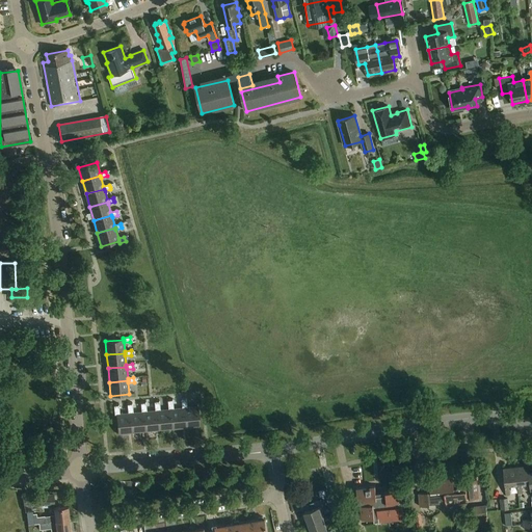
[(184,408),(186,427),(200,425),(197,407),(187,408),(186,402),(182,402),(182,408),(184,408)]
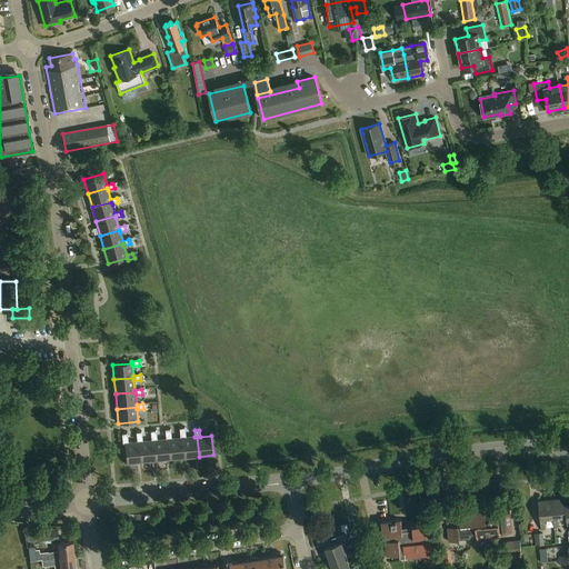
[(180,431),(180,438),(182,438),(185,458),(199,457),(197,437),(195,437),(186,438),(185,431),(180,431)]
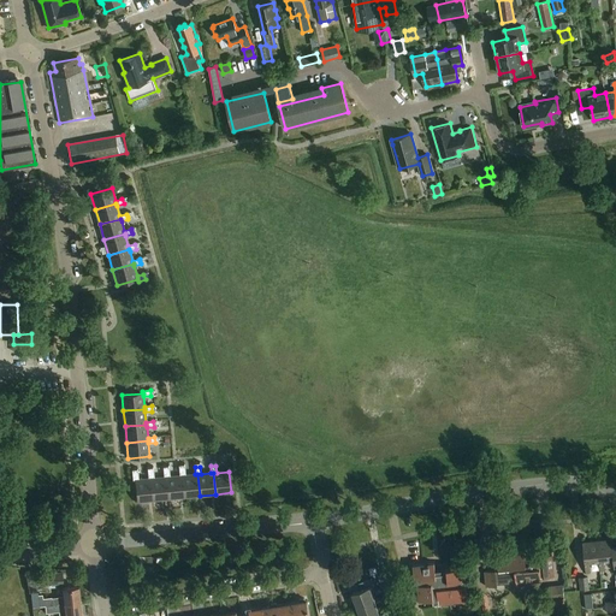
[(179,469),(179,475),(182,475),(184,497),(200,496),(197,474),(195,474),(185,475),(184,468),(179,469)]
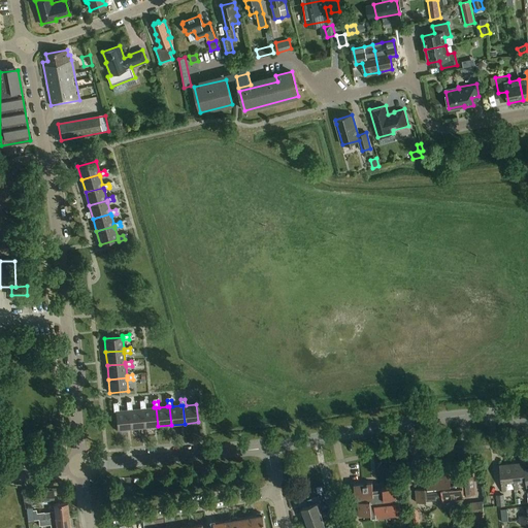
[(140,403),(140,409),(142,409),(144,427),(158,426),(156,407),(154,407),(145,408),(144,402),(140,403)]
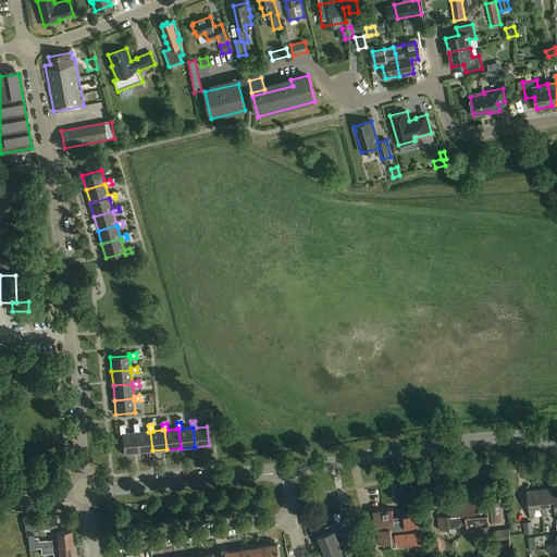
[(138,453),(152,450),(150,432),(148,432),(139,433),(138,426),(134,426),(134,433),(136,433),(138,453)]
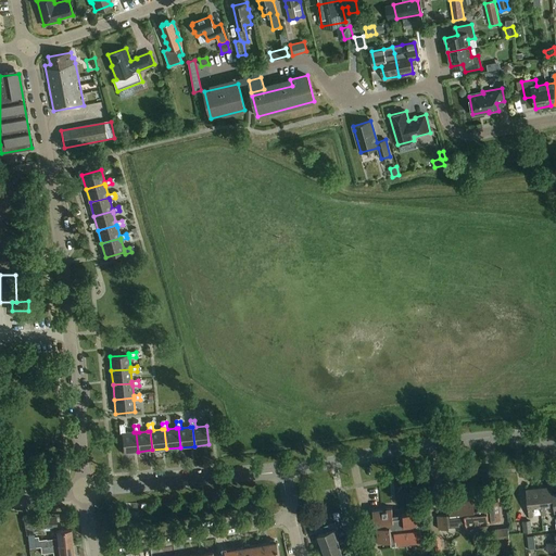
[(124,453),(138,452),(136,432),(134,432),(125,433),(124,427),(119,427),(119,433),(122,433),(124,453)]
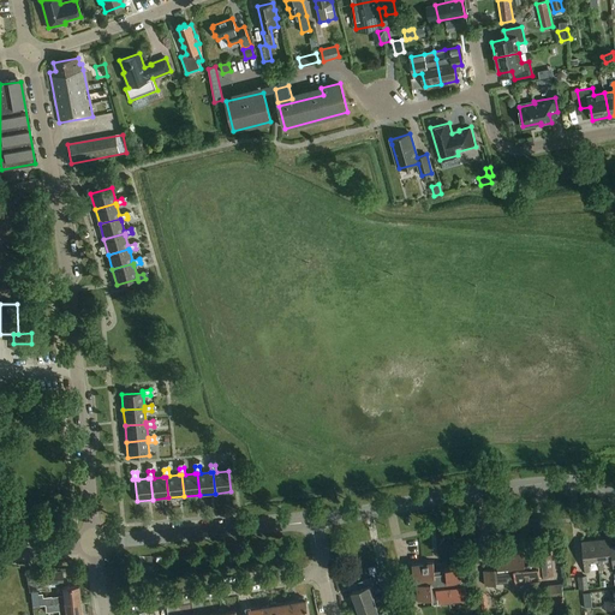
[(603,560),(613,560),(611,547),(611,539),(597,541),(598,561),(599,571),(604,571),(603,560)]
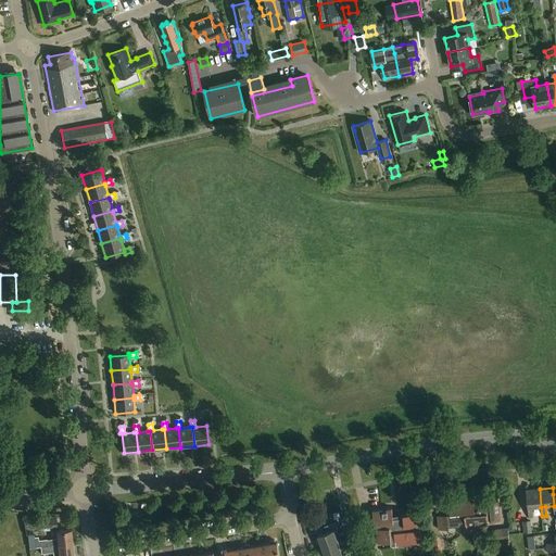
[(532,507),(541,507),(540,489),(527,490),(529,518),(533,517),(532,507)]
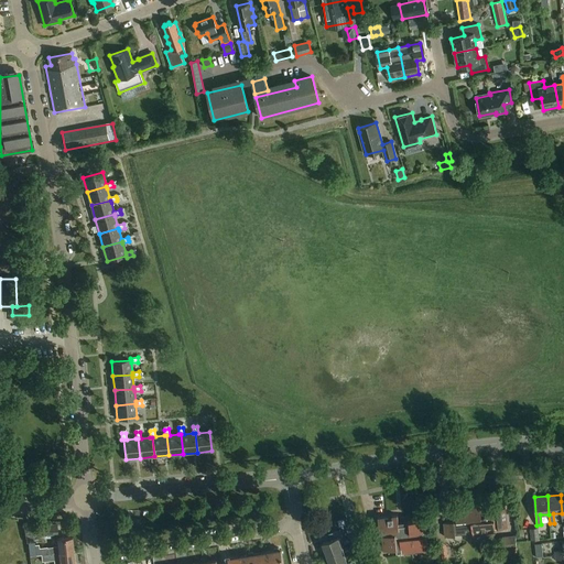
[(451,523),(444,524),(446,538),(456,537),(456,535),(466,534),(466,531),(473,531),(473,535),(496,533),(495,529),(498,529),(498,530),(507,529),(505,509),(497,510),(497,517),(489,518),(489,517),(488,516),(487,516),(486,516),(485,517),(485,518),(481,518),(480,508),(455,511),(456,514),(457,522),(451,523)]
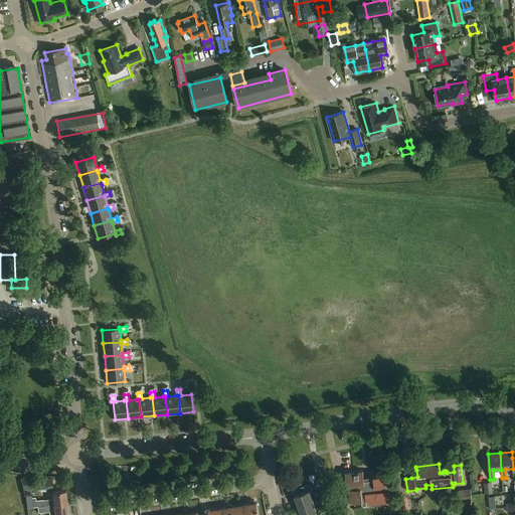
[(363,477),(363,471),(345,473),(346,490),(349,490),(350,502),(361,501),(362,505),(390,502),(388,485),(386,485),(385,475),(363,477)]
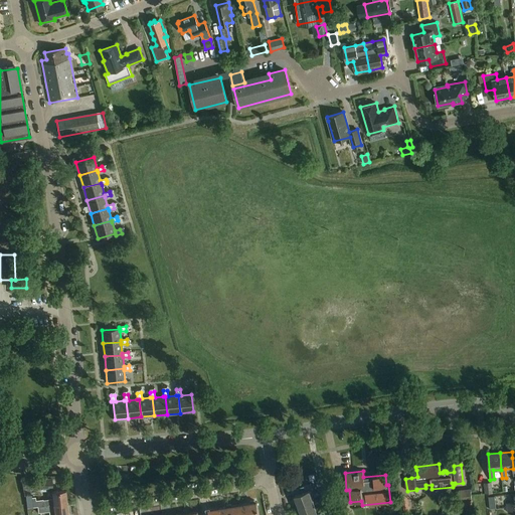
[(325,478),(316,481),(322,497),(331,493),(325,478)]
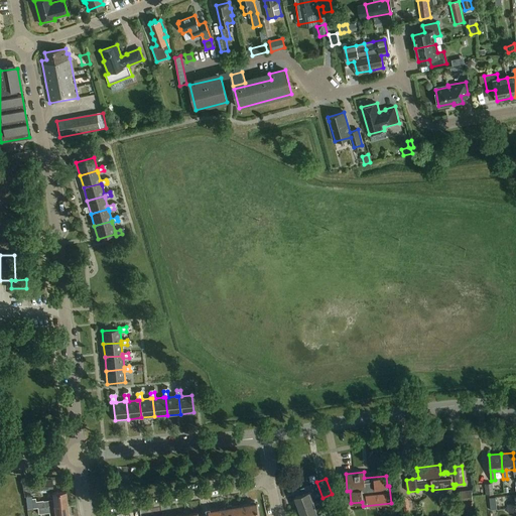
[(52,490),(51,480),(35,480),(36,490),(52,490)]
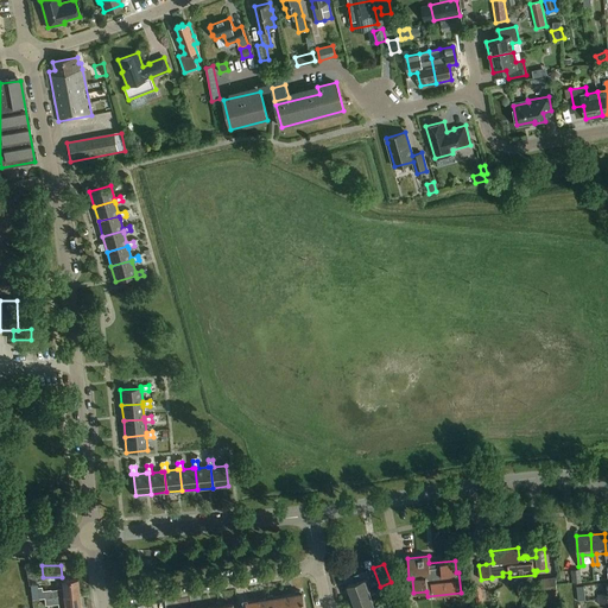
[(581,568),(571,569),(572,582),(582,581),(581,568)]
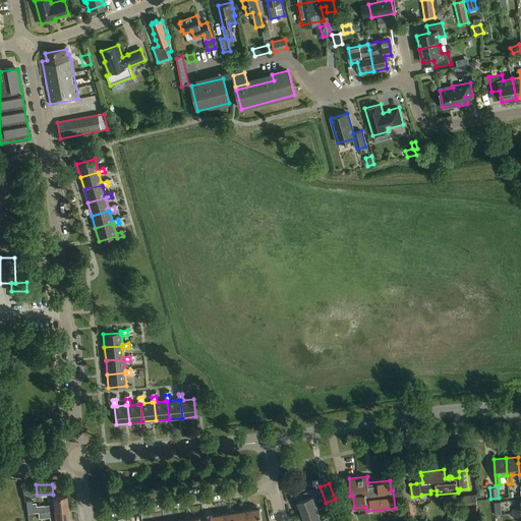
[(302,513),(316,508),(312,498),(316,497),(313,490),(300,495),(302,501),(298,502),(302,513)]
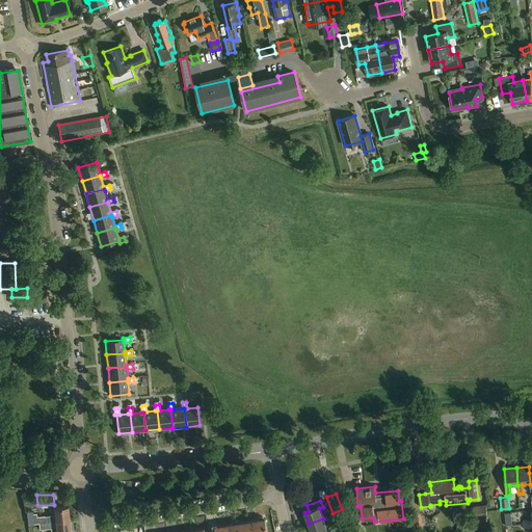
[(487,504),(474,505),(476,527),(488,526),(487,504)]
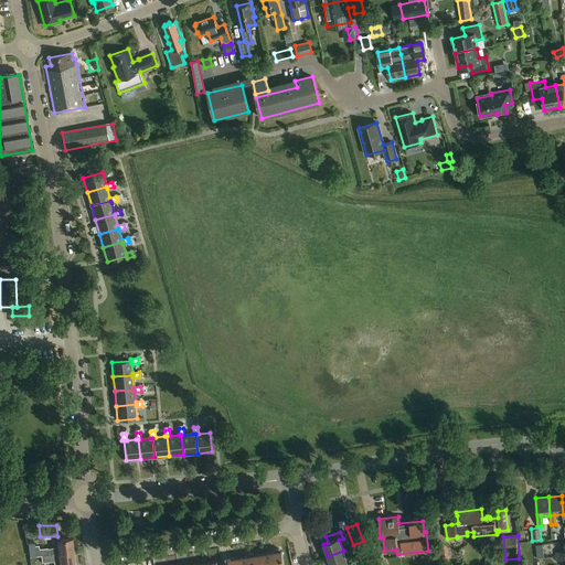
[(59,547),(41,548),(41,556),(48,555),(73,552),(72,537),(57,540),(59,547)]
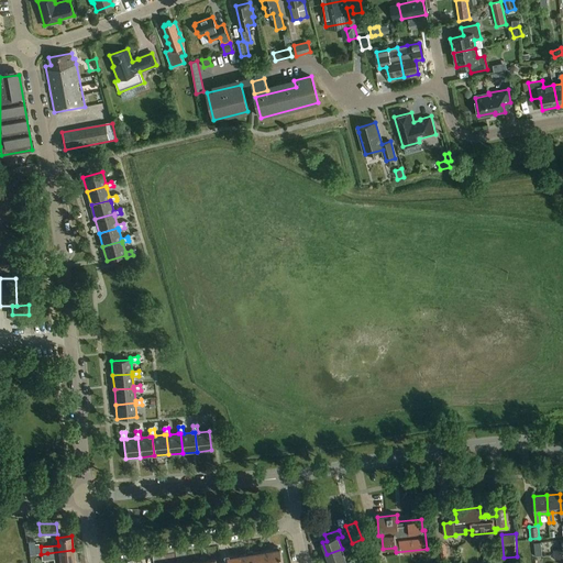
[(368,556),(364,545),(359,548),(363,559),(368,556)]
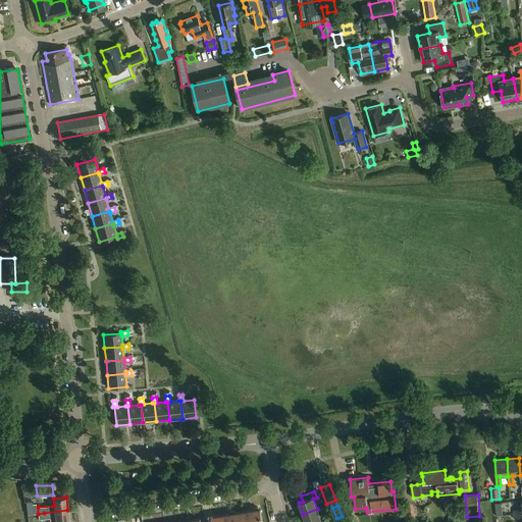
[(253,510),(248,511),(249,521),(261,521),(260,509),(258,507),(254,508),(253,510)]
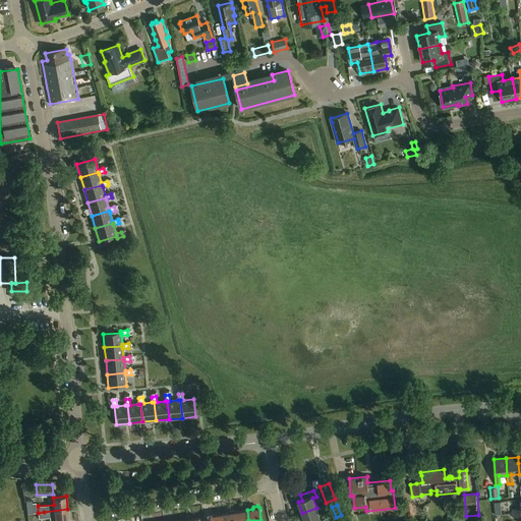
[(302,513),(304,520),(315,520),(324,518),(323,514),(319,515),(316,508),(302,513)]
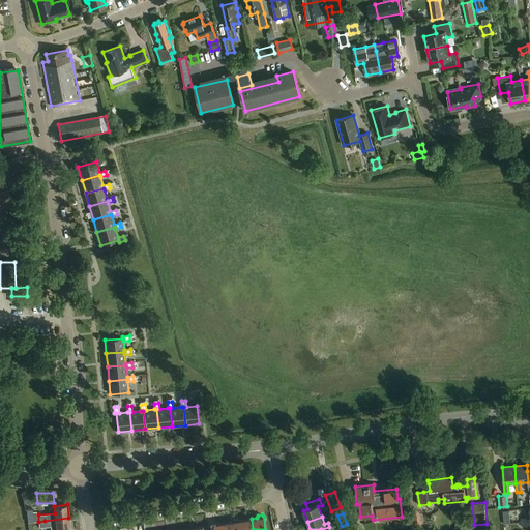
[(45,521),(38,522),(39,527),(51,526),(51,529),(69,529),(68,518),(45,521)]
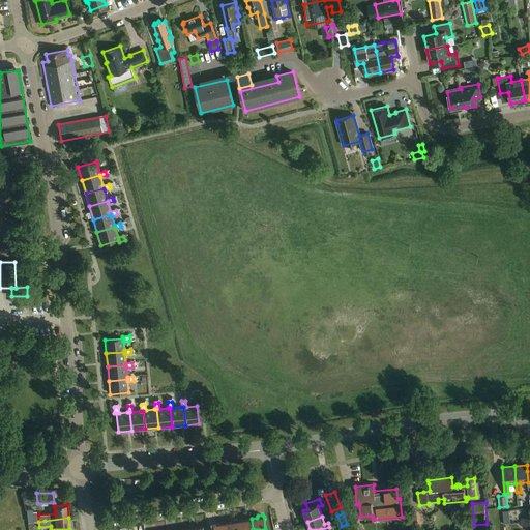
[(233,522),(227,523),(228,529),(240,529),(239,521),(237,519),(233,520),(233,522)]
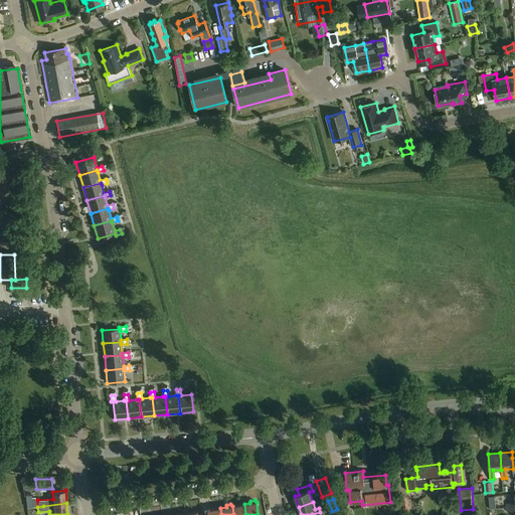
[(232,506),(233,514),(245,514),(244,504),(232,506)]
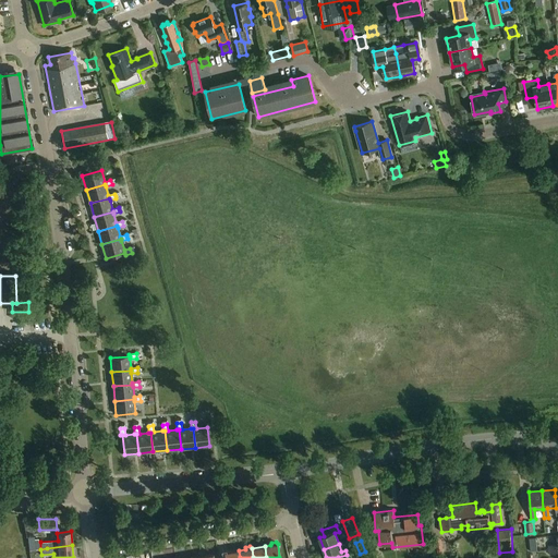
All buildings are outlined.
